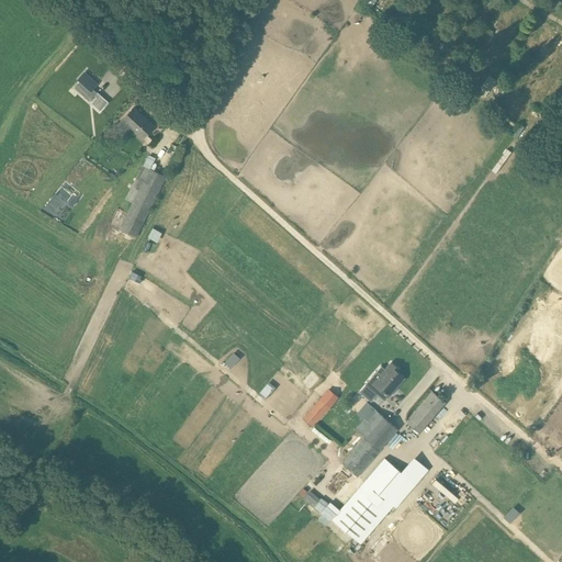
[(484,0),(480,8),(492,17),(503,3),(497,0),(484,0)]
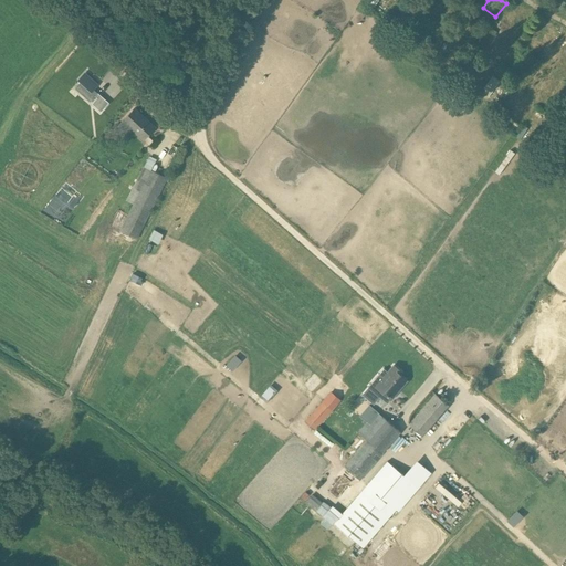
[(510,4),(498,19),(507,28),(520,13),(510,4)]
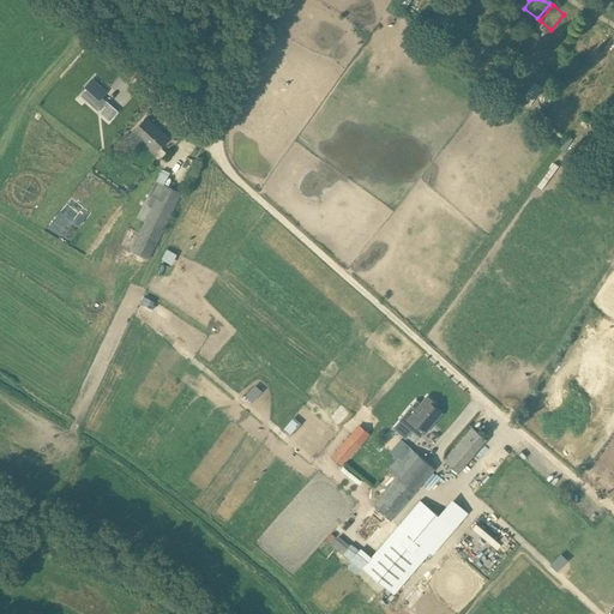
[(576,40),(585,47),(599,31),(589,24),(576,40)]
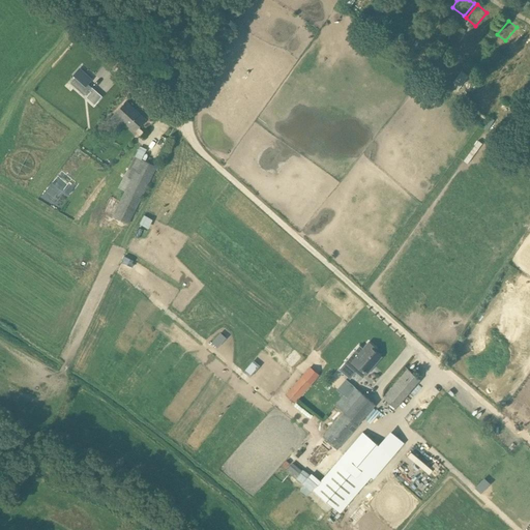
[(525,51),(529,42),(529,29),(525,26),(513,43),(525,51)]
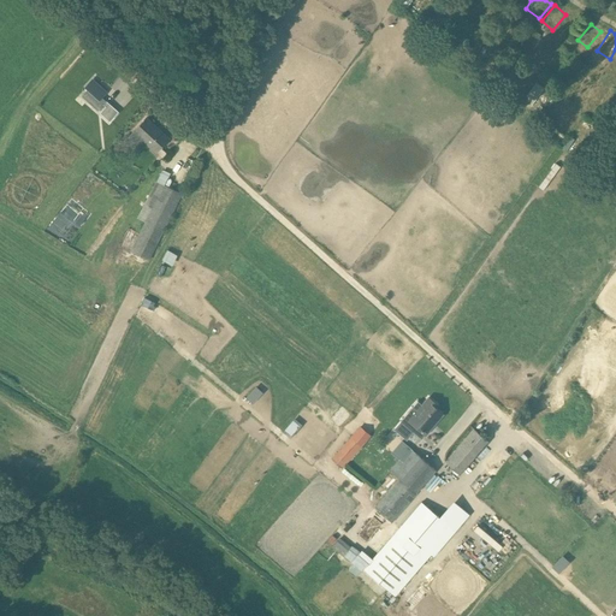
[(529,41),(526,53),(539,58),(544,46),(529,41)]
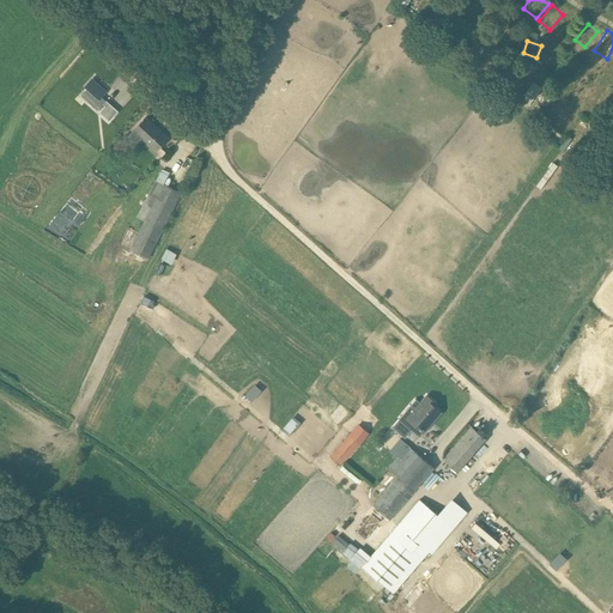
[(483,54),(477,68),(489,74),(495,60),(483,54)]
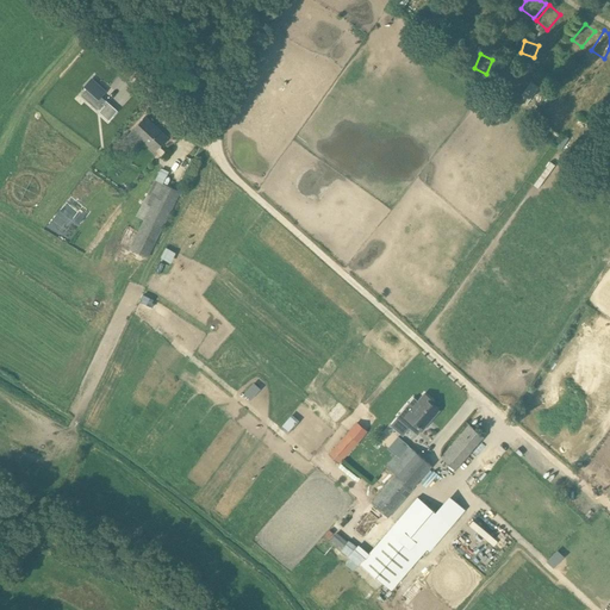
[(583,73),(572,92),(583,98),(592,79),(583,73)]
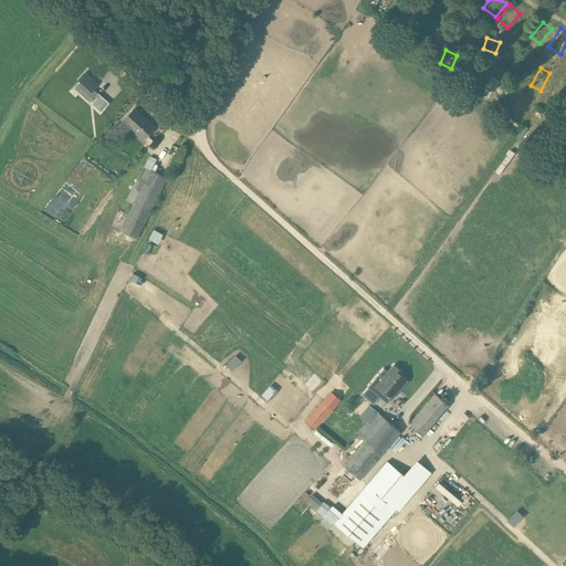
[(81,82),(75,88),(90,102),(95,96),(97,98),(93,104),(101,112),(108,103),(93,90),(97,85),(85,74),(79,81),(81,82)]
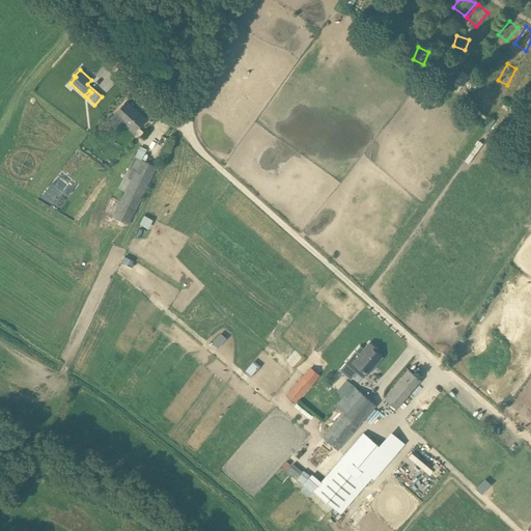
[(476,96),(486,104),(497,90),(486,82),(476,96)]
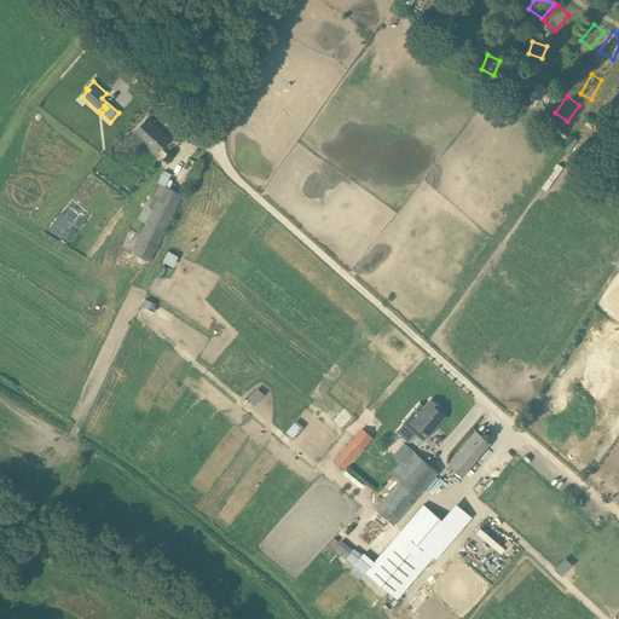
[(169,139),(146,119),(128,138),(137,146),(143,140),(156,154),(169,139)]
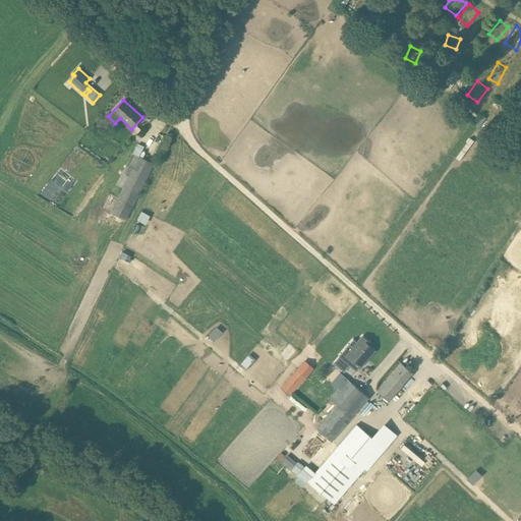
[(472,109),(479,114),(484,107),(477,102),(472,109)]
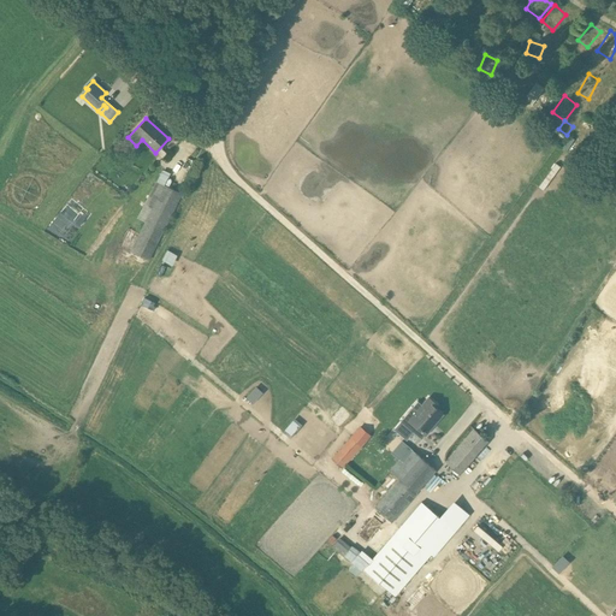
[(138,219),(144,221),(131,252),(152,260),(182,191),(165,184),(171,172),(161,169),(138,219)]
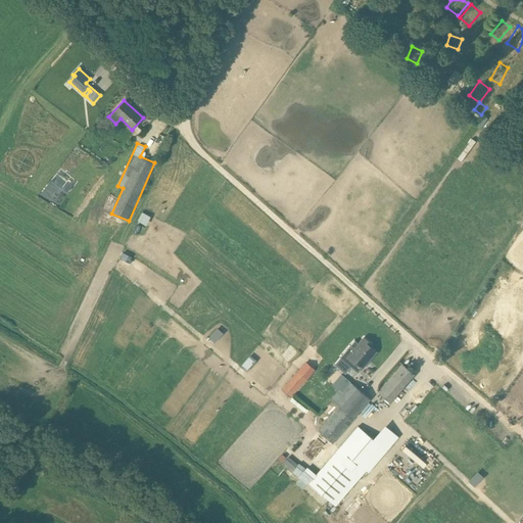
[(81,192),(76,197),(82,202),(86,196),(81,192)]
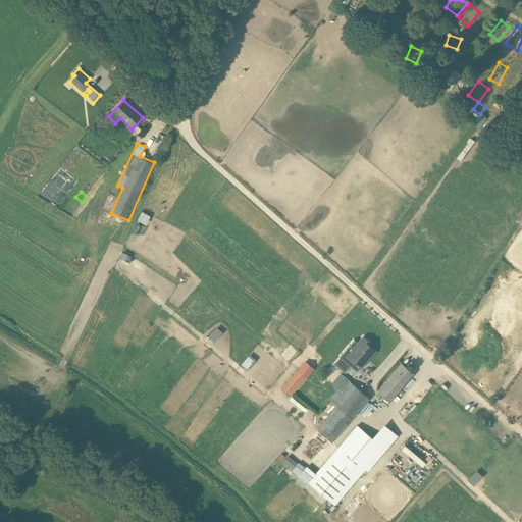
[(353,341),(340,357),(355,371),(359,367),(361,368),(375,351),(369,346),(371,344),(364,337),(358,345),(353,341)]
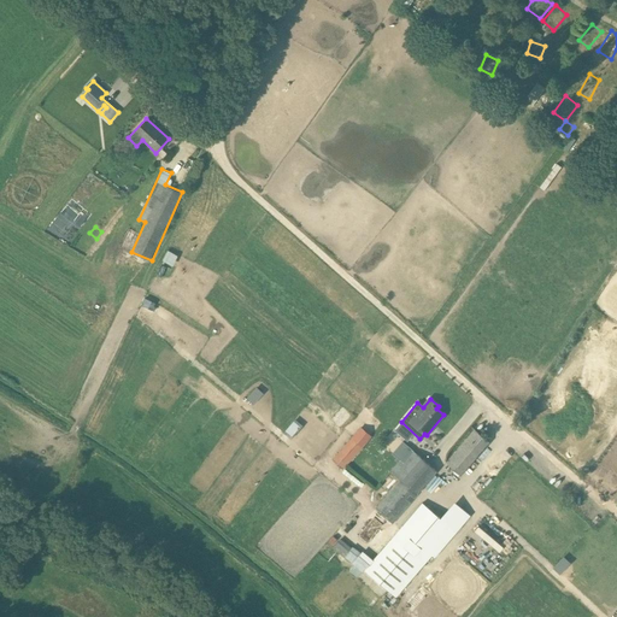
[(491,442),(476,430),(463,446),(447,464),(462,476),(491,442)]
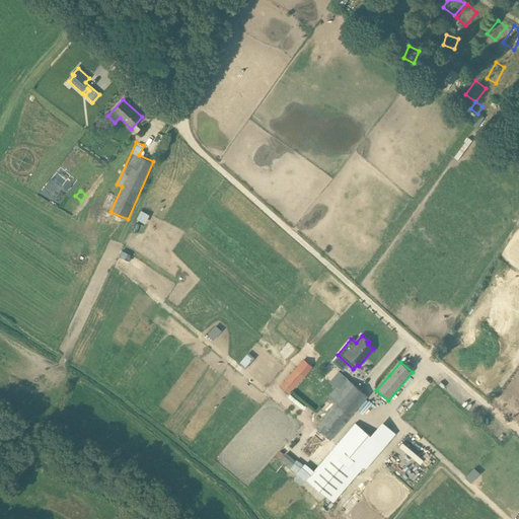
[(304,377),(296,369),(280,387),(288,394),(304,377)]
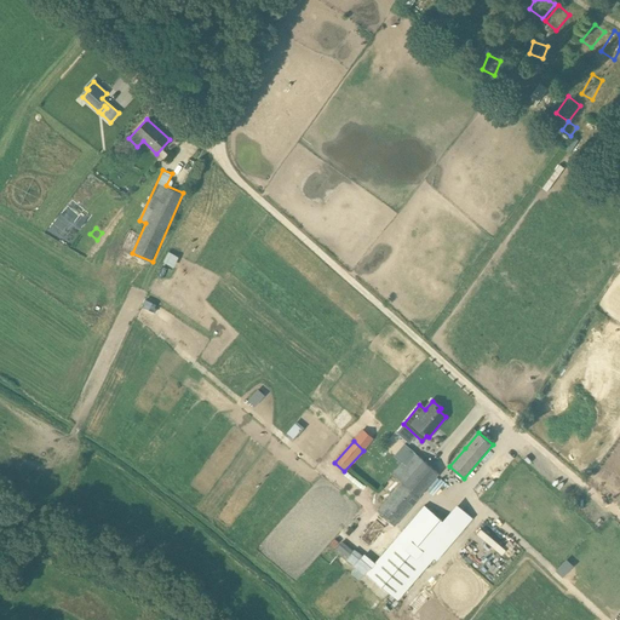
[(438,474),(413,453),(395,475),(405,483),(378,514),(394,527),(438,474)]
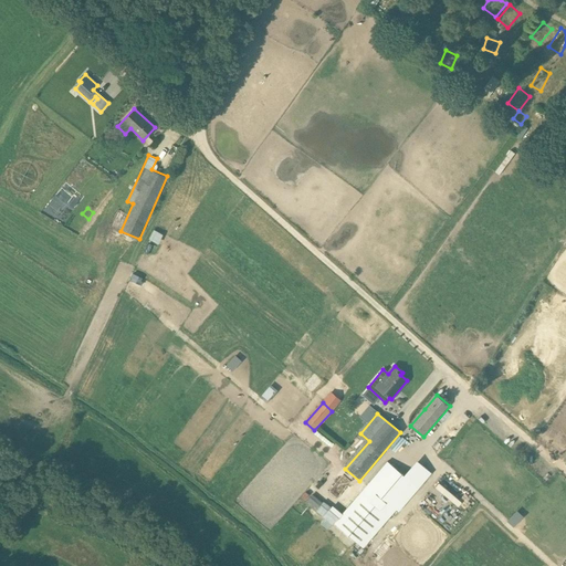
[(367,548),(430,470),(418,459),(406,473),(387,459),(335,524),(367,548)]
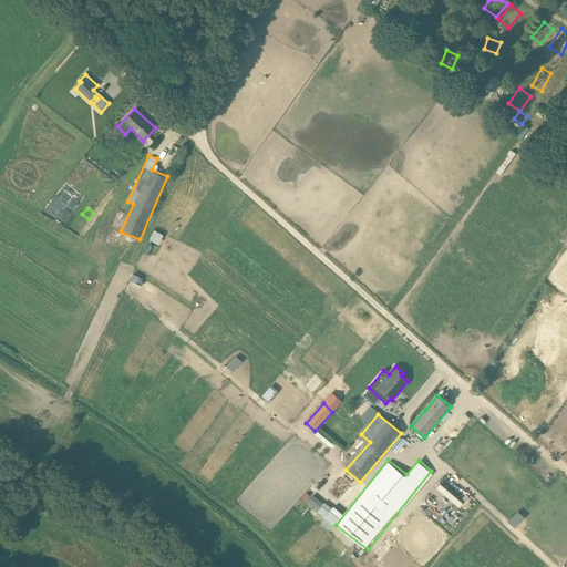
[(339,496),(343,487),(334,484),(331,493),(339,496)]
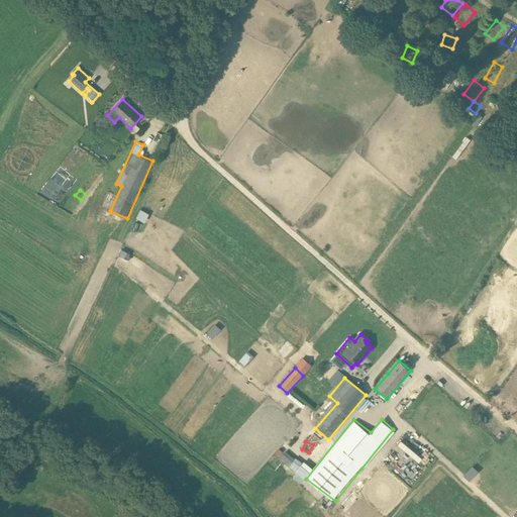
[(286,449),(279,458),(297,472),(303,463),(286,449)]
